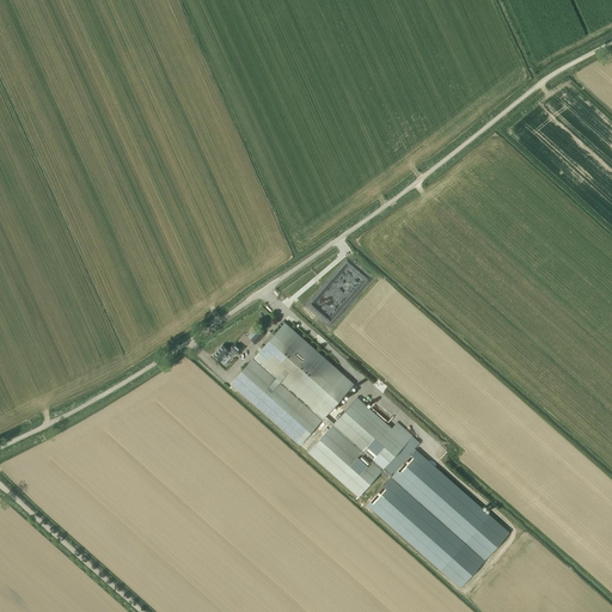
[(347,261),(313,301),(313,305),(316,307),(322,307),(322,300),(329,300),(332,294),(334,299),(338,299),(340,300),(343,300),(356,285),(362,285),(366,280),(366,277),(347,261)]
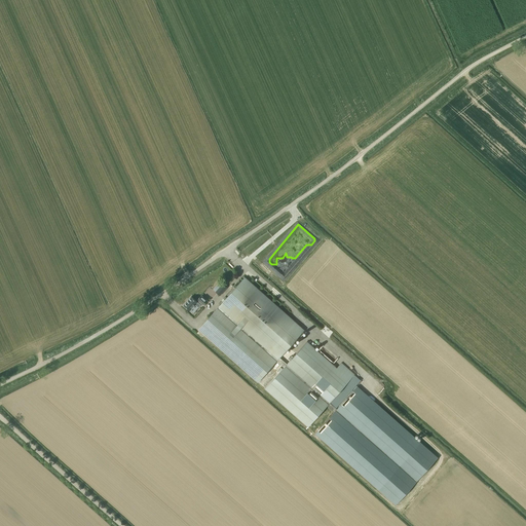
[(308,427),(333,400),(340,407),(315,434),(378,490),(421,442),(359,386),(343,403),(336,396),(355,374),(342,363),(337,368),(307,341),(292,359),(290,357),(288,359),(290,361),(287,364),(280,358),(305,330),(246,277),(227,298),(225,297),(222,301),(223,302),(198,330),(258,382),(276,361),(284,368),(265,388),(308,427)]
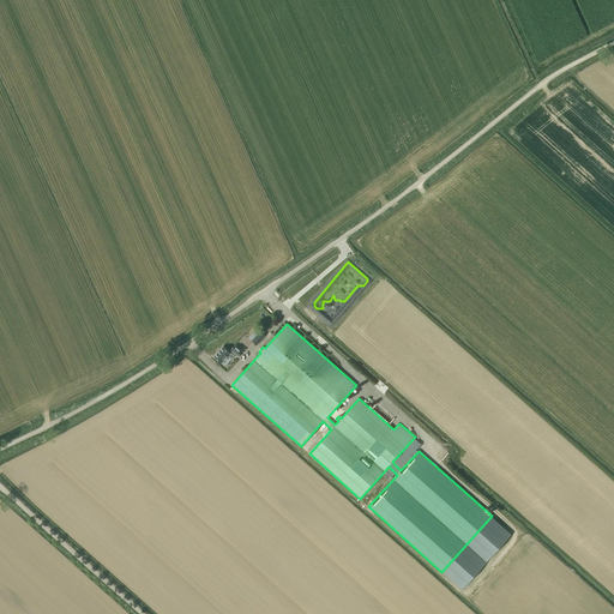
[(257,344),(265,336),(260,331),(252,339),(257,344)]
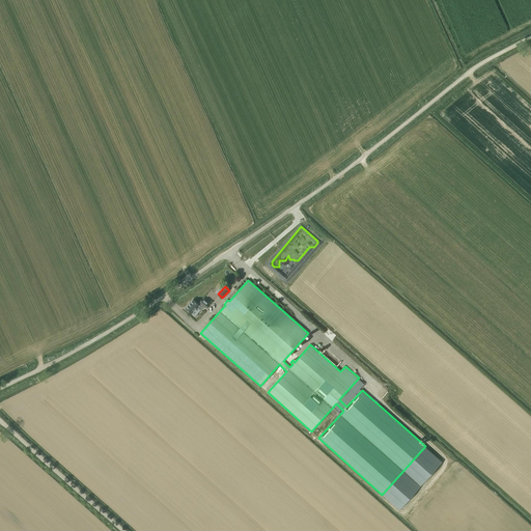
[(200,303),(199,304),(193,300),(186,308),(187,309),(186,309),(189,312),(190,311),(192,313),(197,307),(200,310),(202,308),(203,307),(205,308),(210,303),(203,298),(199,303),(200,303)]
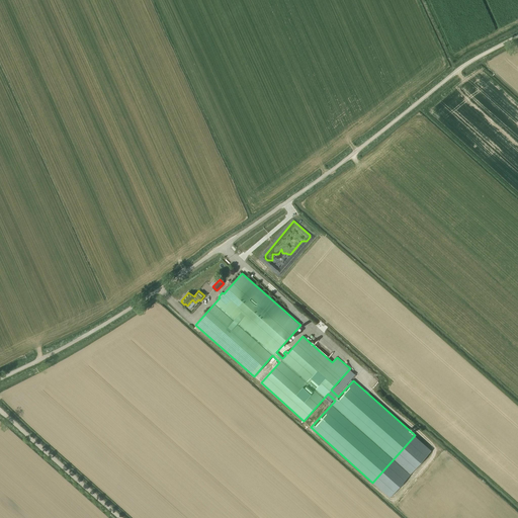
[(330,356),(334,349),(317,340),(315,344),(321,348),(320,350),(330,356)]
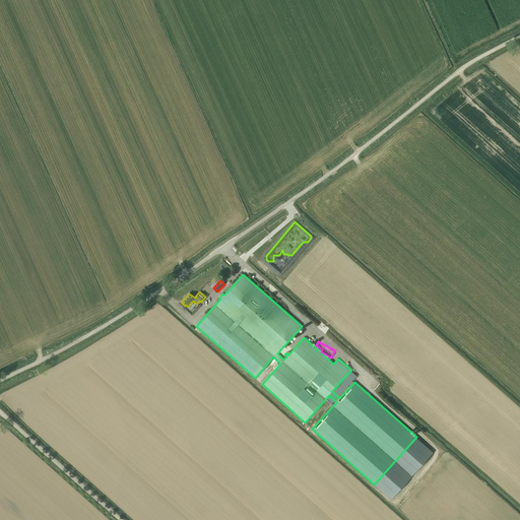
[(205,509),(201,505),(196,510),(199,514),(205,509)]
